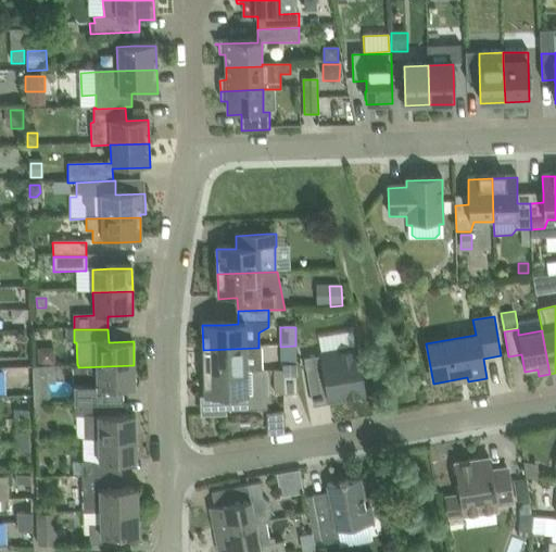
[(282,365),(283,374),(283,396),(298,396),(297,374),(295,346),(280,347),(280,365),(282,365)]
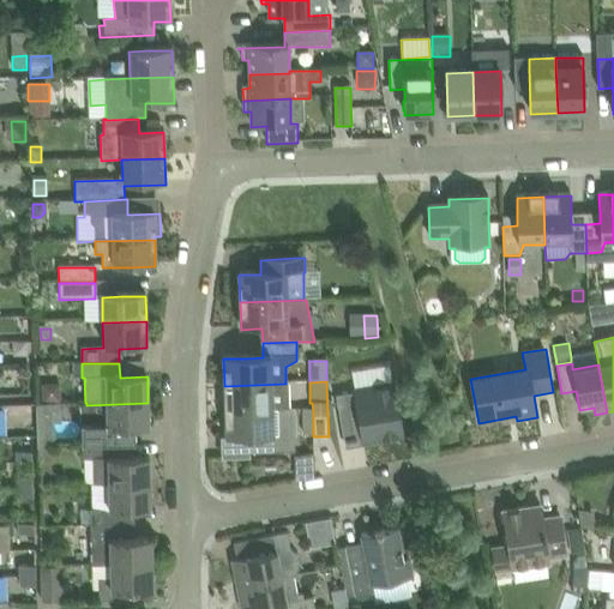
[(336,397),(339,418),(357,415),(362,444),(403,436),(393,383),(392,383),(355,390),(351,390),(353,393),(336,397)]
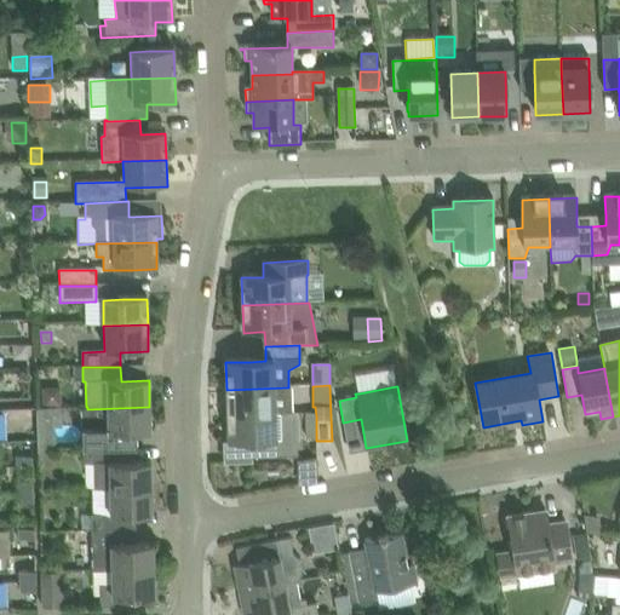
[(228,417),(292,414),(292,388),(288,388),(227,390),(228,417)]
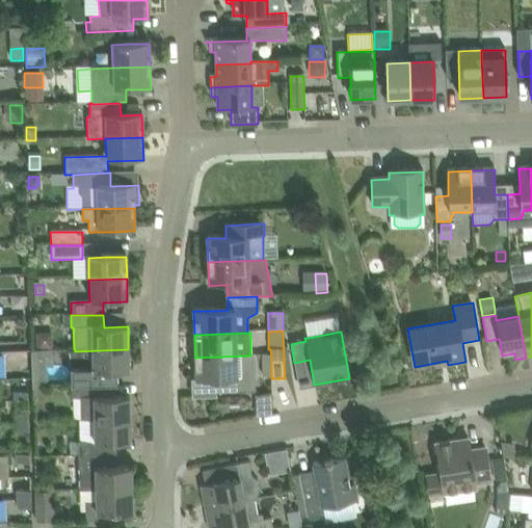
[(70,371),(71,385),(75,385),(75,386),(106,386),(116,385),(116,373),(129,372),(128,349),(75,351),(75,350),(70,350),(70,371)]
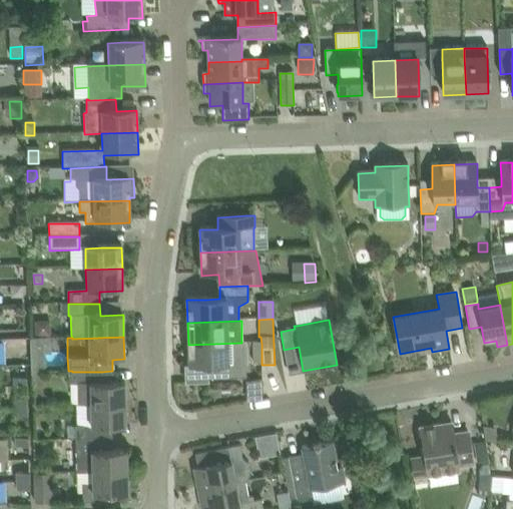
[(44,339),(30,340),(30,344),(30,352),(31,372),(43,372),(43,373),(46,373),(45,357),(44,339)]
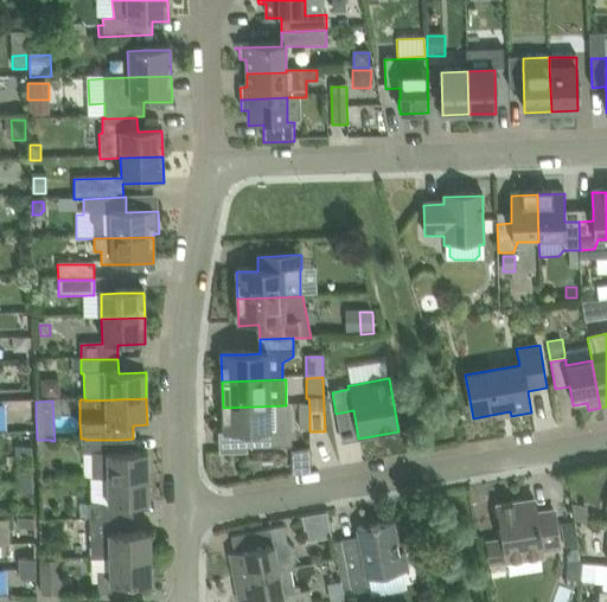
[(246,448),(279,447),(292,447),(291,433),(293,433),(293,407),(291,408),(289,405),(286,405),(223,408),(223,435),(246,434),(246,448)]
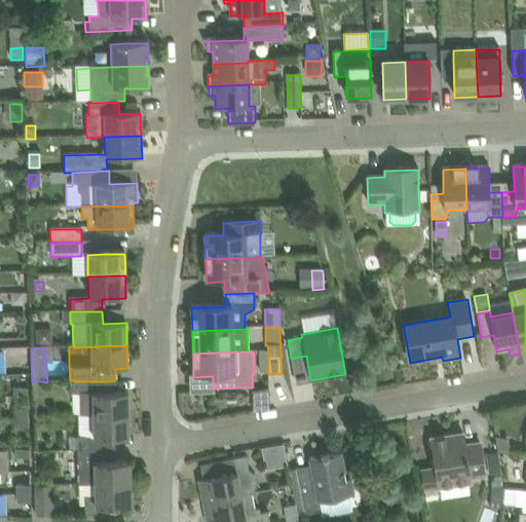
[(127,393),(107,394),(106,394),(105,381),(74,381),(74,380),(70,380),(70,395),(79,395),(79,415),(80,415),(80,417),(91,416),(94,416),(128,415),(127,393)]
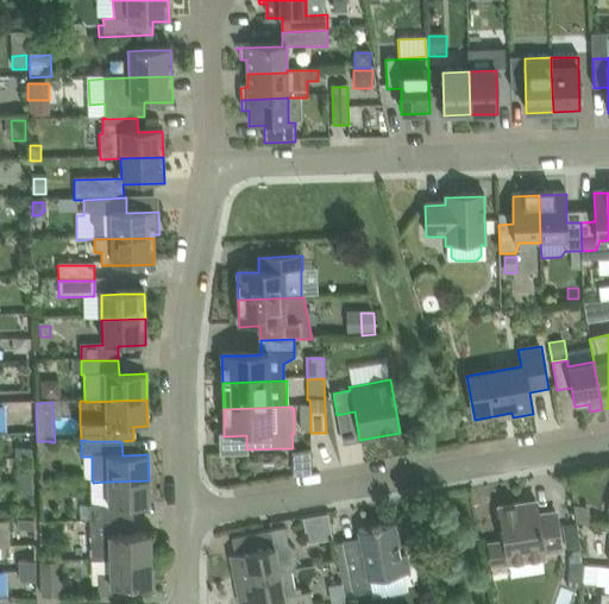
[(31,460),(31,450),(16,450),(16,460),(31,460)]
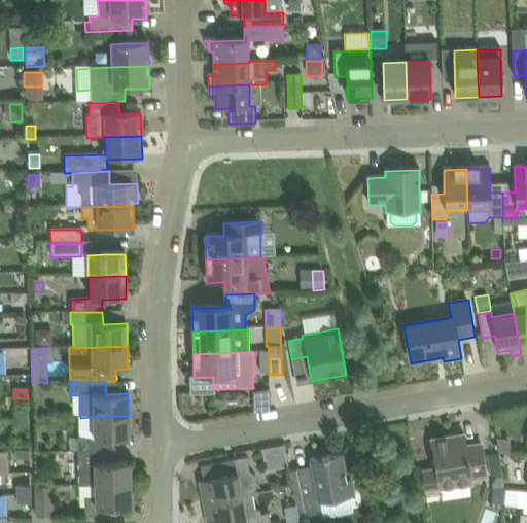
[(14,425),(28,424),(28,411),(13,412),(14,425)]
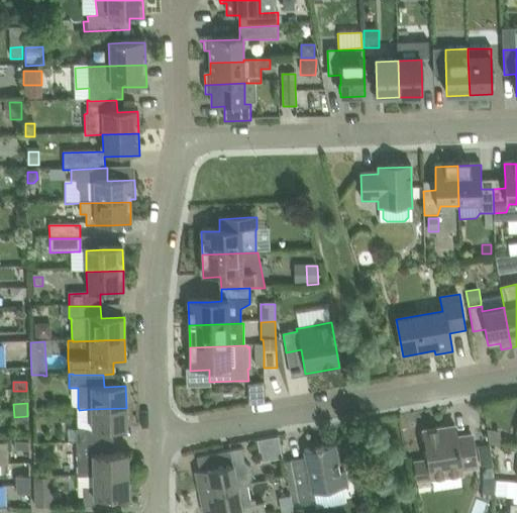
[(111,430),(112,430),(126,430),(126,408),(92,409),(90,409),(91,429),(76,430),(76,442),(76,443),(111,443),(111,430)]
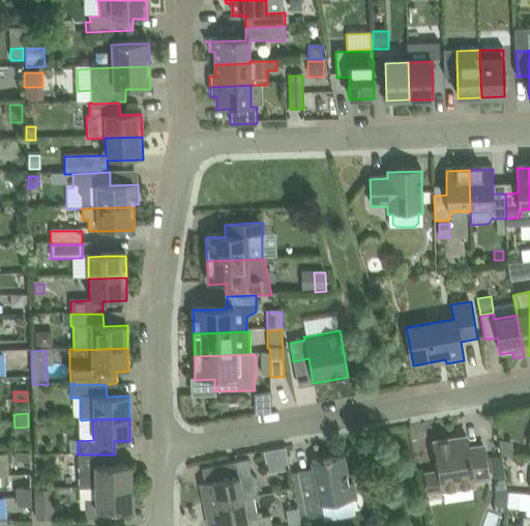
[(488,483),(487,469),(483,448),(468,450),(466,438),(434,443),(438,471),(423,474),(427,496),(475,489),(474,485),(488,483)]
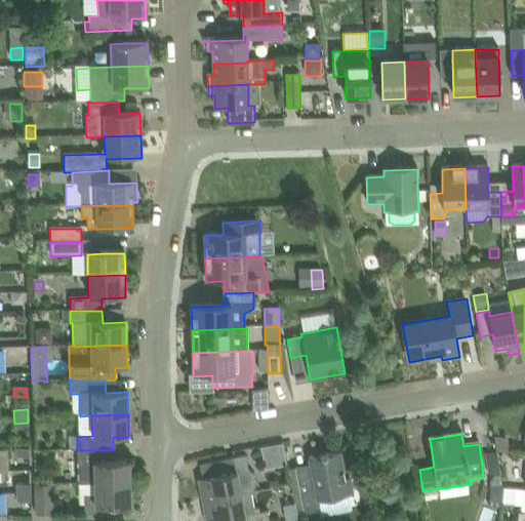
[(257,448),(263,469),(284,464),(279,443),(257,448)]
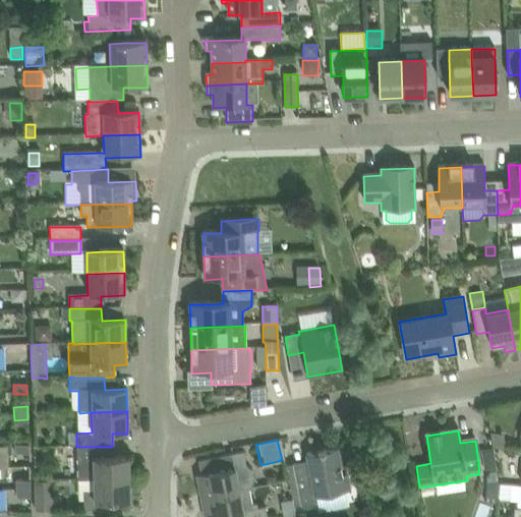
[(29,455),(29,446),(15,446),(15,455),(29,455)]
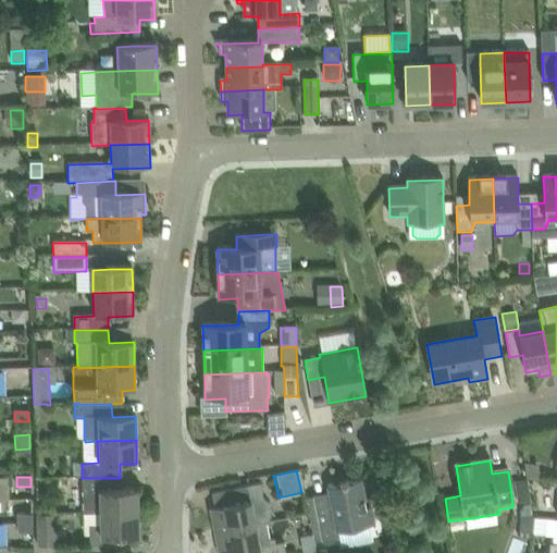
[(120,478),(82,478),(83,515),(99,515),(138,514),(137,490),(120,491),(120,478)]
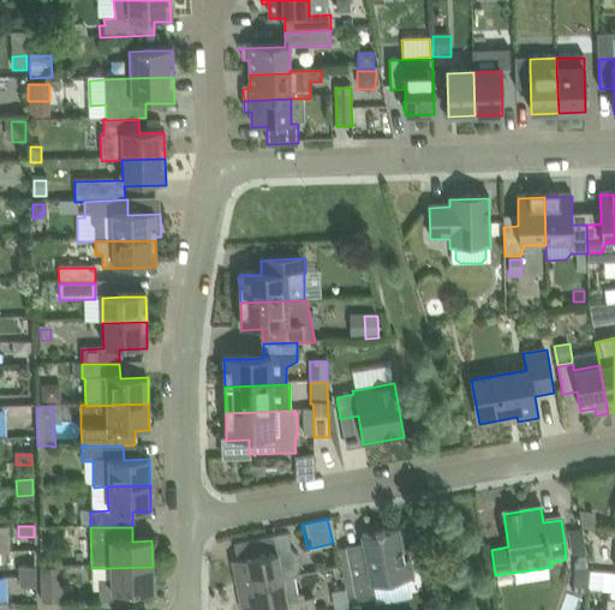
[(404,561),(402,555),(398,531),(362,538),(365,552),(347,556),(351,572),(346,573),(350,593),(354,593),(356,600),(375,597),(372,587),(415,580),(411,560),(404,561)]
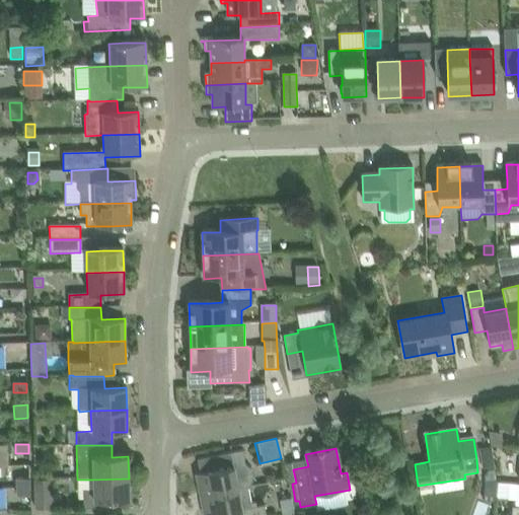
[(251,471),(245,465),(243,452),(230,454),(233,468),(196,475),(201,498),(247,489),(247,488),(249,487),(253,480),(251,471)]
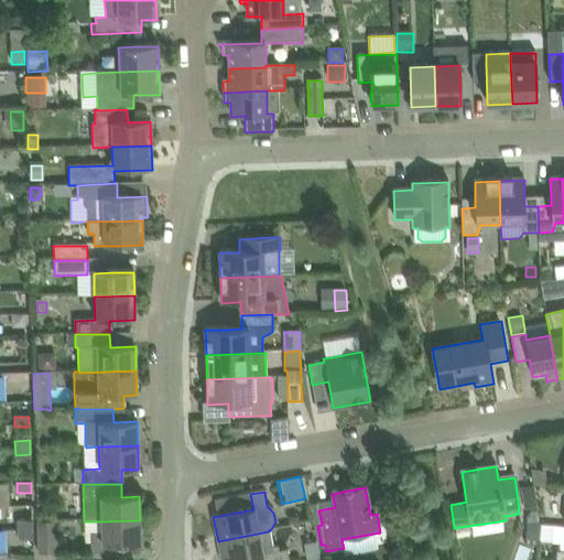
[(100,534),(90,534),(90,553),(104,553),(104,546),(140,545),(140,520),(100,521),(100,534)]
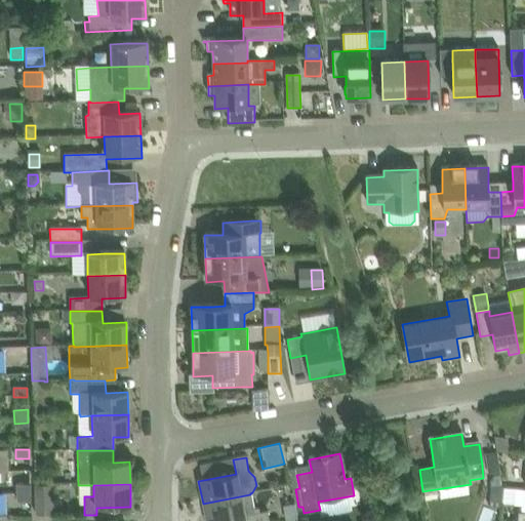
[(16,495),(31,494),(30,485),(16,486),(16,495)]
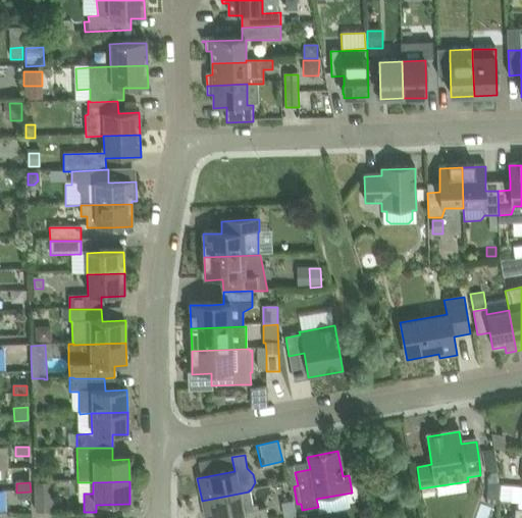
[(53,513),(52,493),(52,482),(35,483),(36,514),(53,513)]
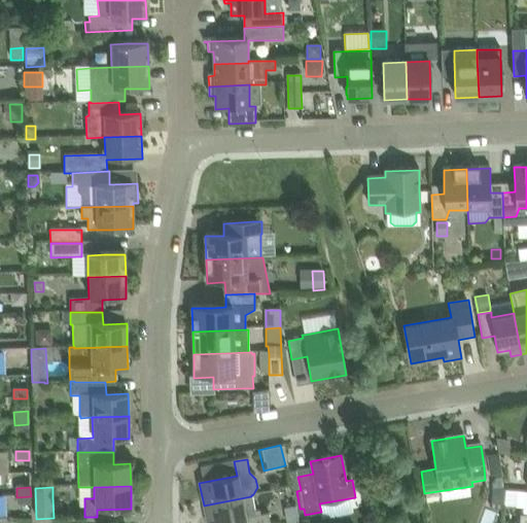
[(517,492),(505,491),(503,507),(516,508),(516,507),(517,492)]
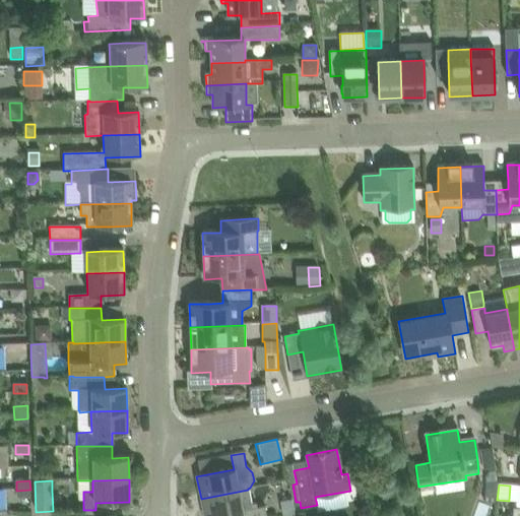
[(434,496),(432,486),(419,488),(421,498),(434,496)]
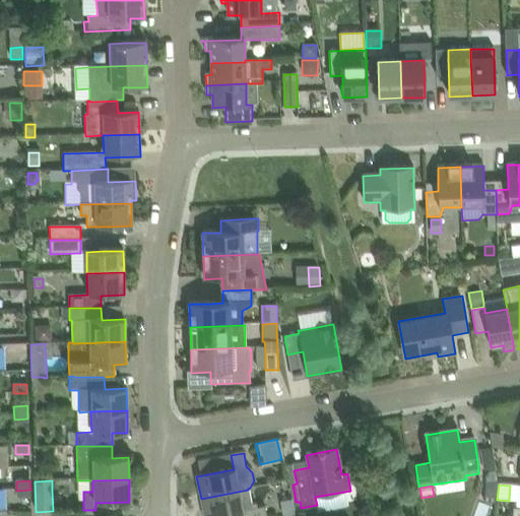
[(486,488),(484,504),(494,505),(496,489),(486,488)]
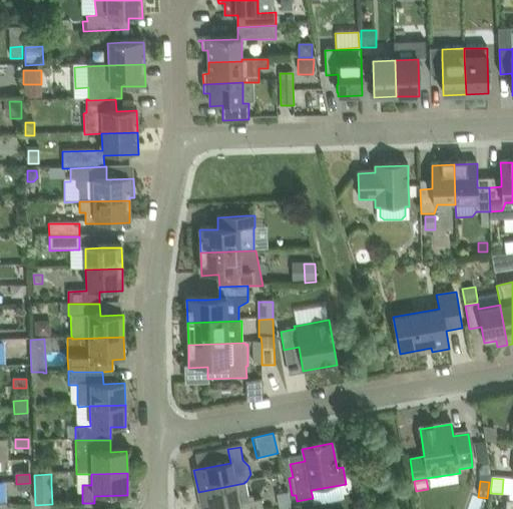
[(30,491),(30,483),(16,484),(16,492),(30,491)]
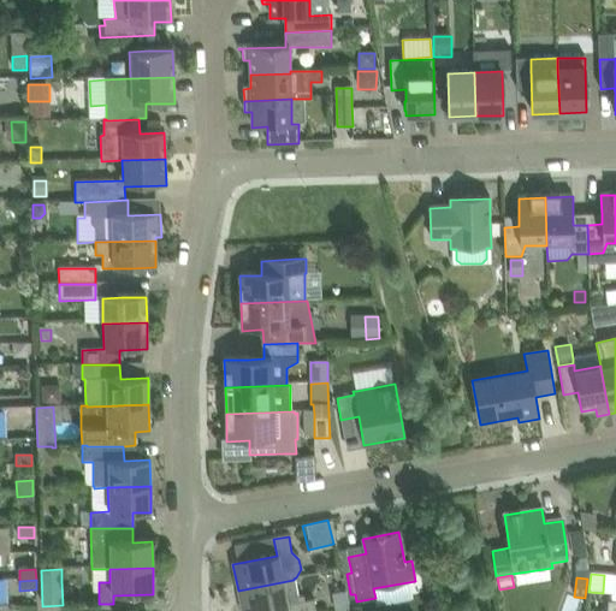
[(314,610),(313,601),(304,603),(303,597),(297,598),(294,580),(238,591),(241,610),(314,610)]
